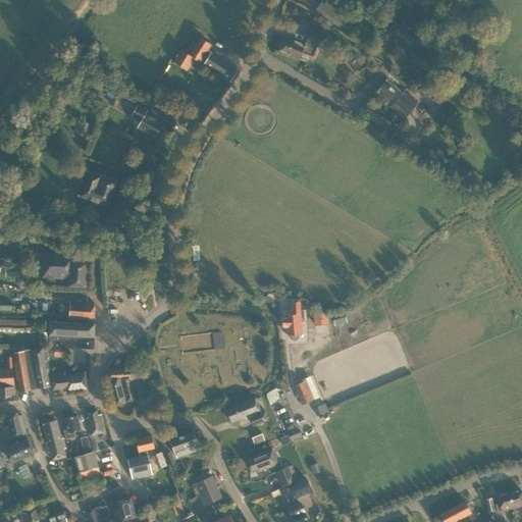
[(323,6),(318,13),(343,30),(347,22),(323,6)]
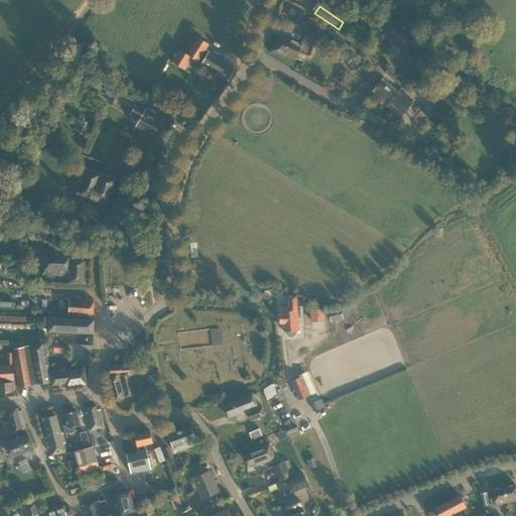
[(407,25),(398,17),(385,32),(391,37),(392,36),(401,45),(409,37),(402,31),(407,25)]
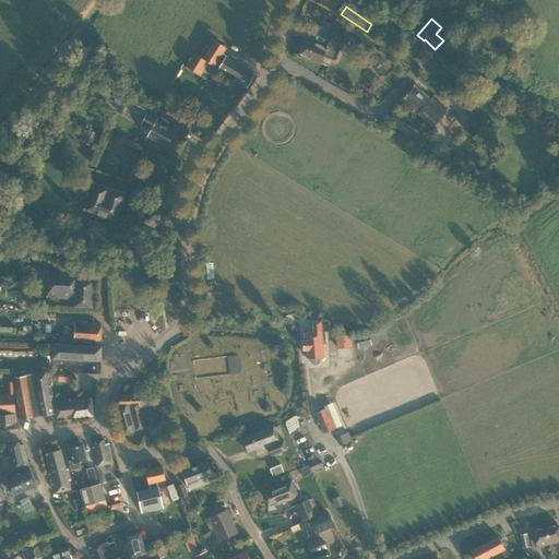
[(325,48),(305,39),(298,56),(307,60),(308,58),(320,63),(323,56),(335,60),(342,45),(329,39),(325,48)]
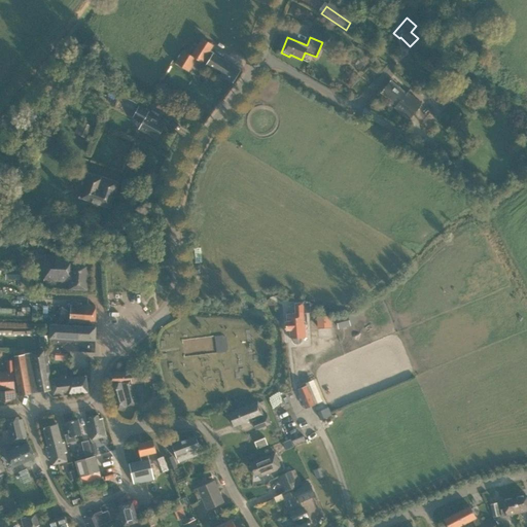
[(190,56),(196,59),(233,82),(240,70),(209,50),(213,45),(202,38),(190,56)]
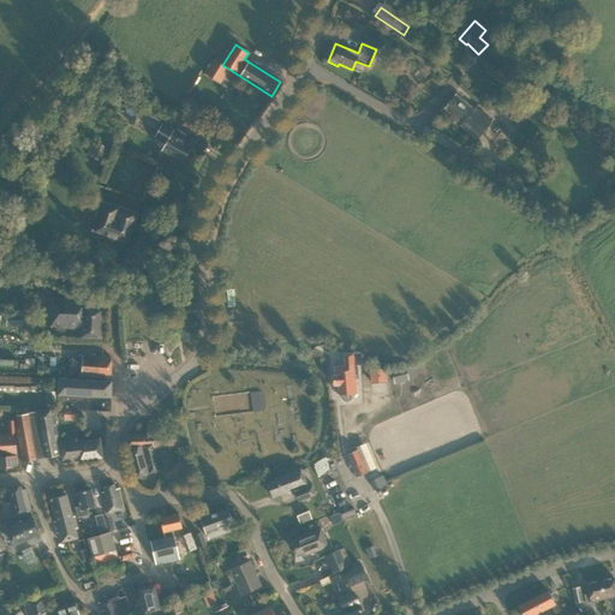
[(418,51),(415,55),(424,61),(427,58),(418,51)]
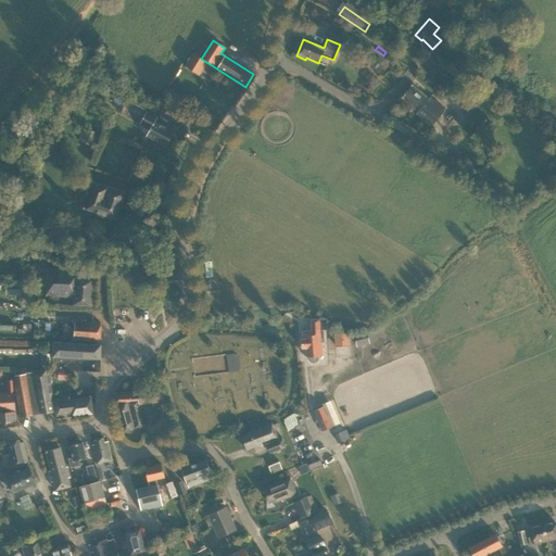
[(199,75),(206,62),(201,59),(192,53),(185,66),(199,75)]
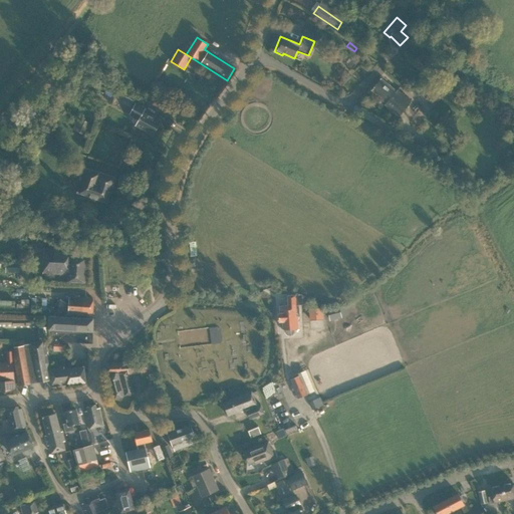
[(418,82),(413,77),(409,82),(414,87),(418,82)]
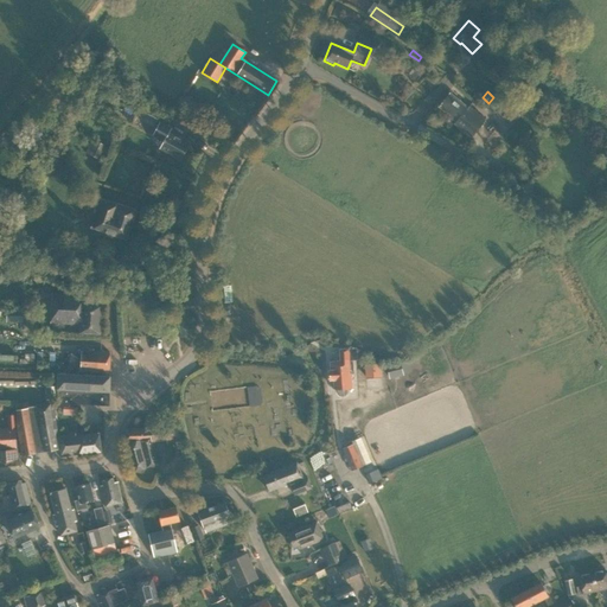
[(468,106),(467,108),(454,96),(453,98),(448,94),(439,106),(449,114),(449,117),(455,122),(454,123),(464,131),(471,136),(485,119),(468,106)]
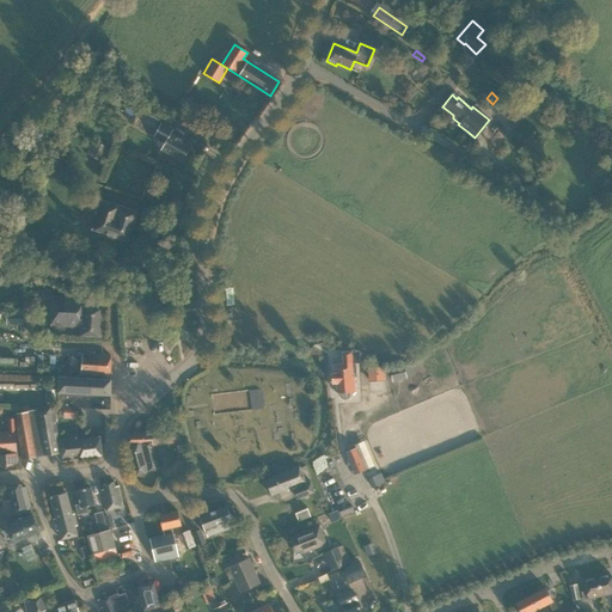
[(524,115),(531,109),(524,99),(515,105),(524,115)]
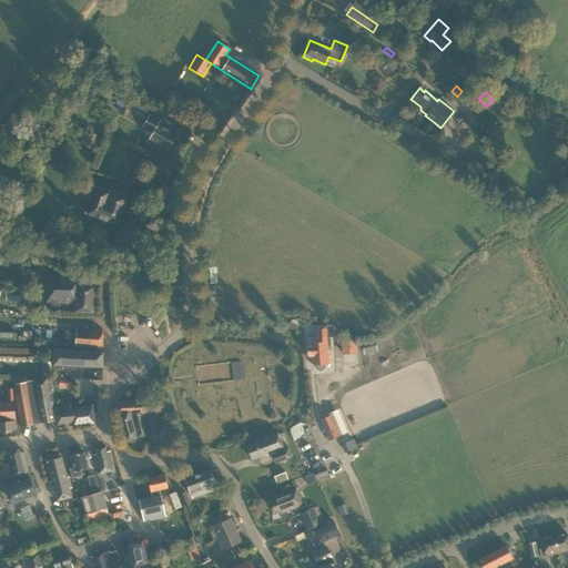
[(114,108),(124,112),(128,107),(123,104),(125,100),(119,98),(114,108)]
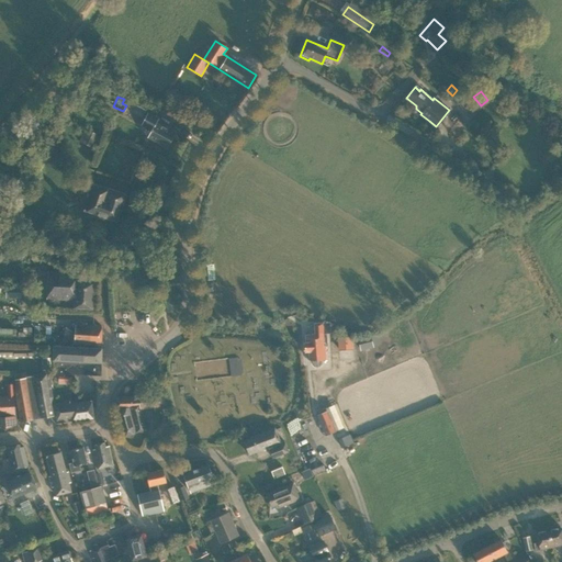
[(133,112),(142,116),(147,108),(132,100),(128,105),(134,109),(133,112)]
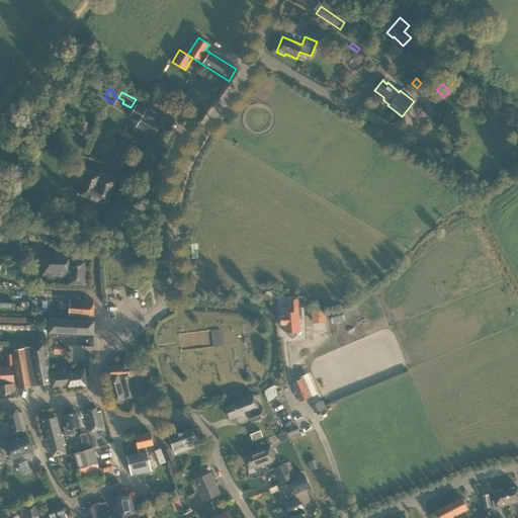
[(146,109),(136,104),(131,114),(140,119),(136,126),(154,136),(161,122),(144,113),(146,109)]
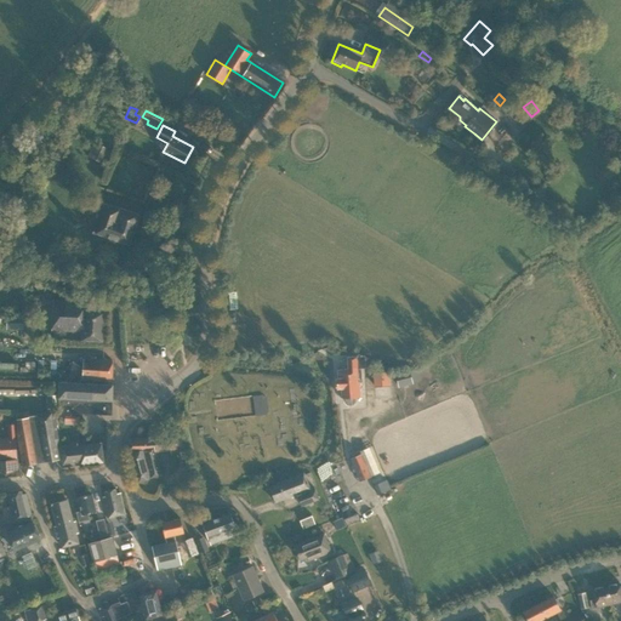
[(93,142),(86,155),(101,164),(103,160),(108,161),(114,148),(107,144),(106,148),(93,142)]
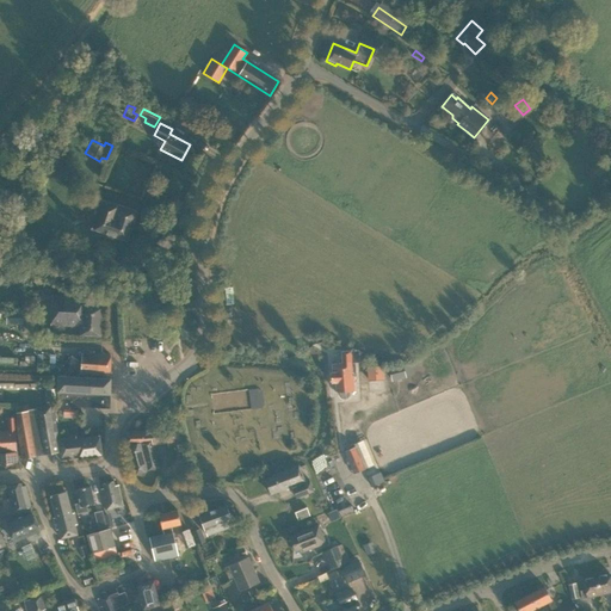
[(504,167),(491,158),(482,170),(497,179),(504,167)]
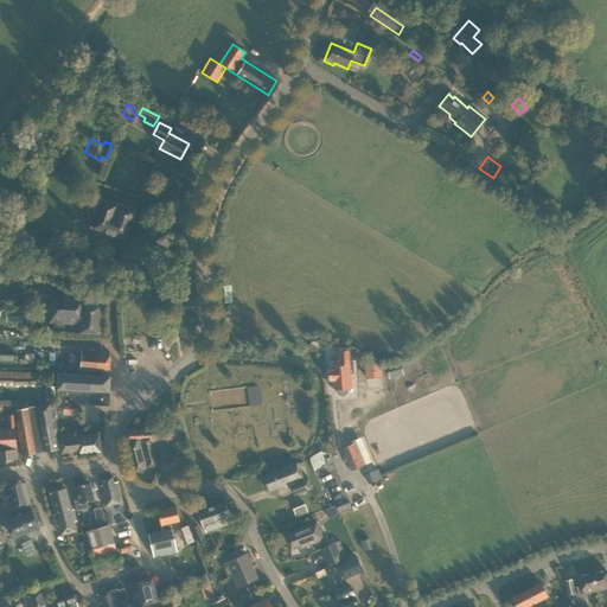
[(136,209),(101,198),(91,228),(126,240),(136,209)]
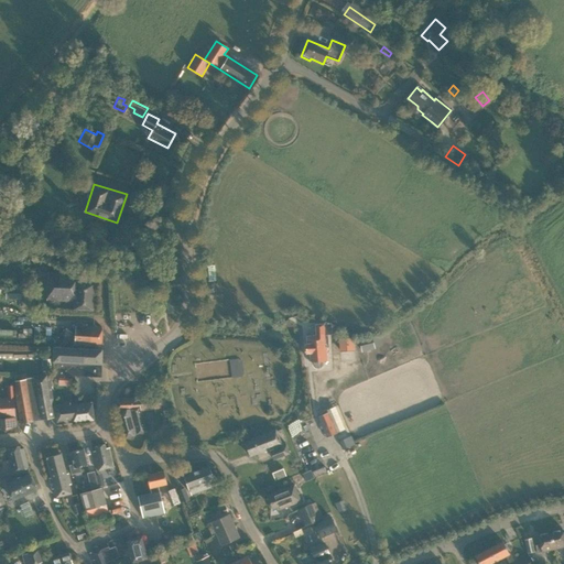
[(77,273),(49,272),(46,300),(75,302),(74,308),(93,310),(94,283),(76,282),(77,273)]
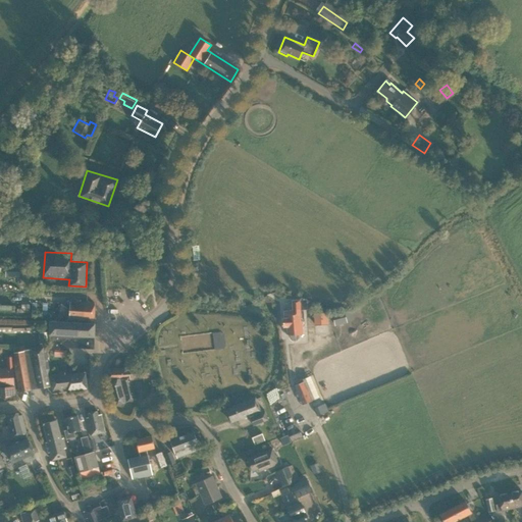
[(134,286),(133,262),(107,263),(109,288),(134,286)]
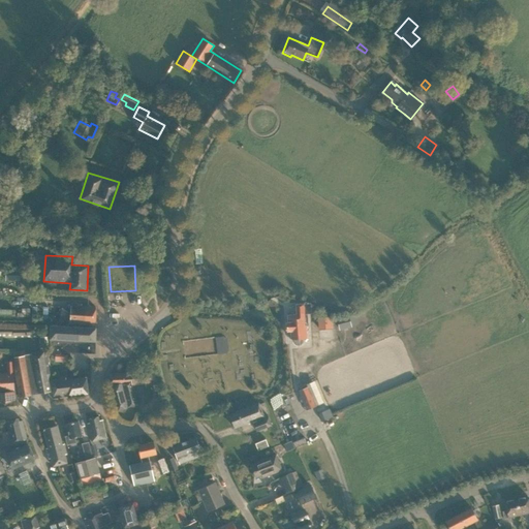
[(4,270),(4,272),(4,278),(4,279),(20,279),(20,270),(4,270)]
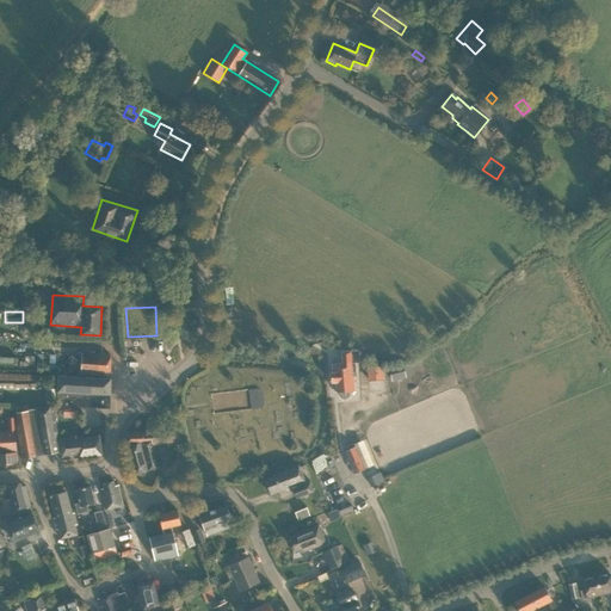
[(335,382),(337,392),(338,392),(338,394),(339,395),(339,396),(340,397),(341,397),(343,399),(344,399),(345,399),(346,399),(347,399),(349,397),(350,396),(350,395),(351,394),(351,393),(351,390),(355,390),(353,376),(356,375),(355,363),(352,363),(351,351),(341,351),(343,363),(332,364),(332,372),(331,372),(332,382),(335,382)]
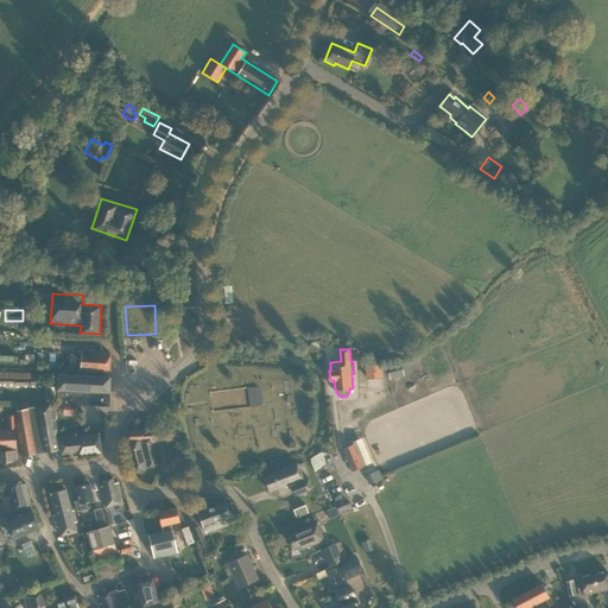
[(109,353),(81,352),(81,354),(71,353),(71,366),(81,367),(80,371),(109,373),(109,353)]
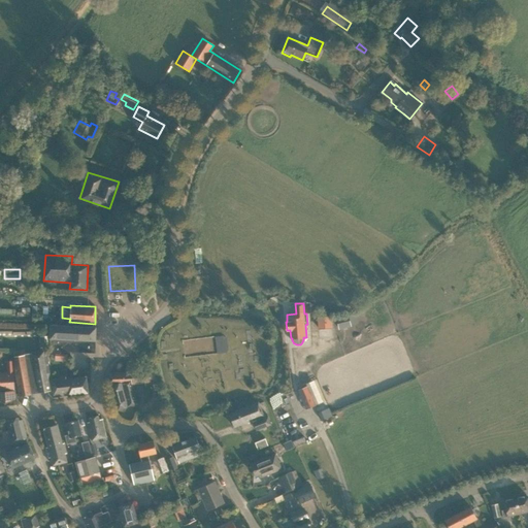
[(330,316),(317,317),(318,329),(331,328),(330,316)]
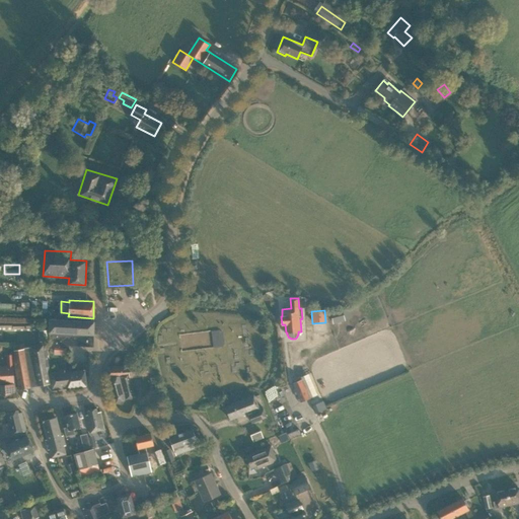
[(334,323),(345,319),(343,313),(331,317),(334,323)]
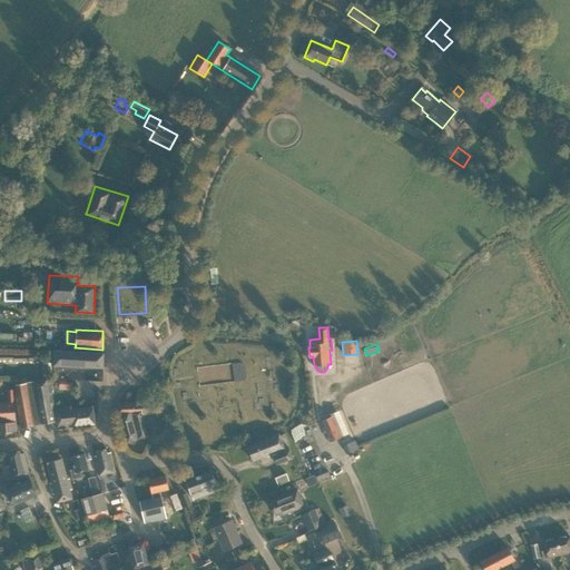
[(76,380),(102,381),(102,367),(102,353),(53,351),(53,373),(53,380),(76,381),(76,380)]
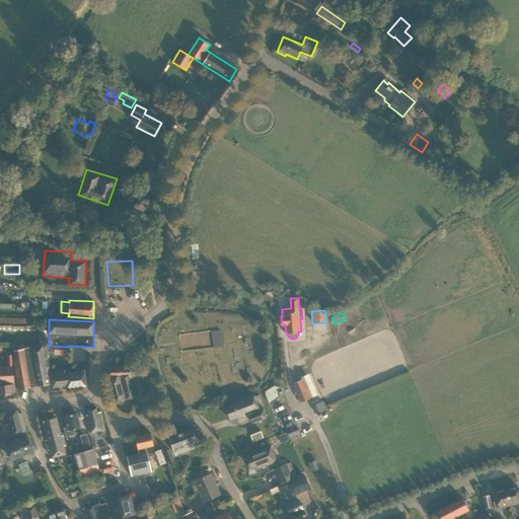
[(212,330),(215,346),(225,345),(223,328),(212,330)]
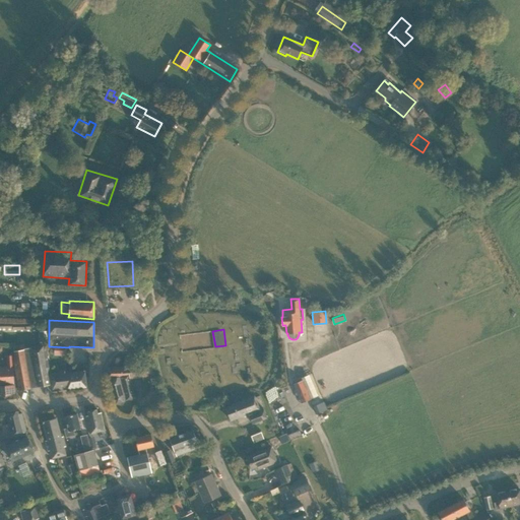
[(64,372),(49,374),(45,345),(14,350),(14,362),(18,389),(51,384),(52,391),(66,389),(67,390),(86,387),(84,371),(64,374),(64,372)]
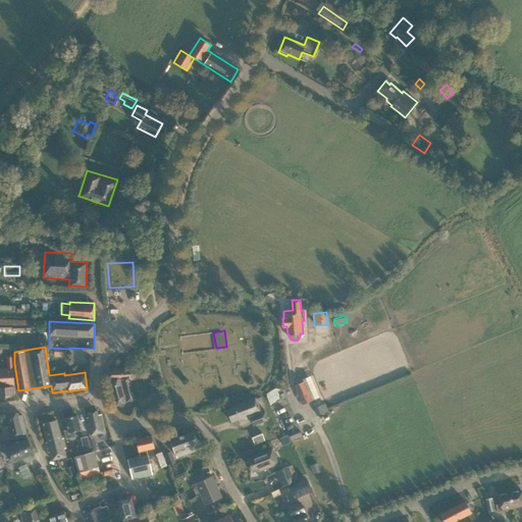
[(15,395),(12,356),(6,357),(7,368),(0,367),(0,393),(0,394),(1,397),(10,396),(10,395),(15,395)]
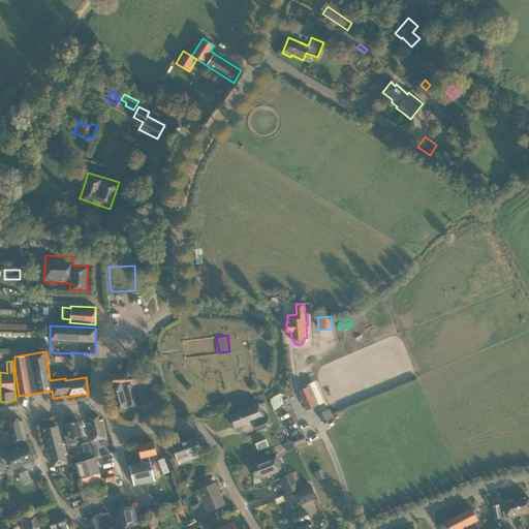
[(145,383),(146,387),(157,384),(154,372),(109,373),(111,386),(109,387),(115,410),(137,404),(132,385),(145,383)]
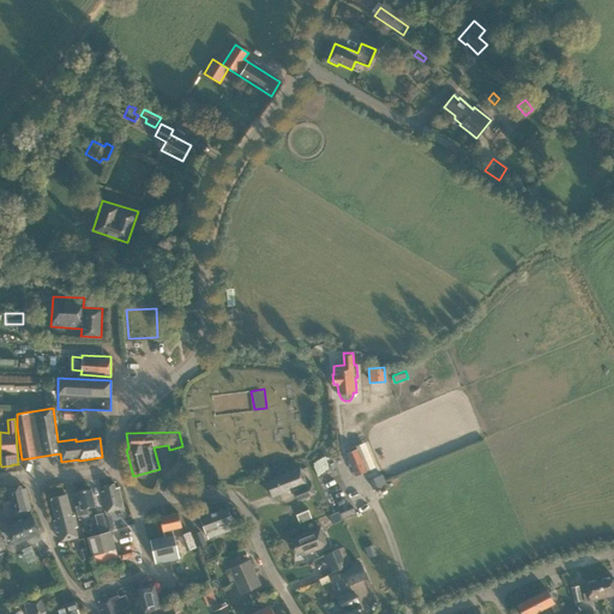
[(355,475),(368,470),(374,467),(365,443),(355,446),(356,450),(347,453),(355,475)]
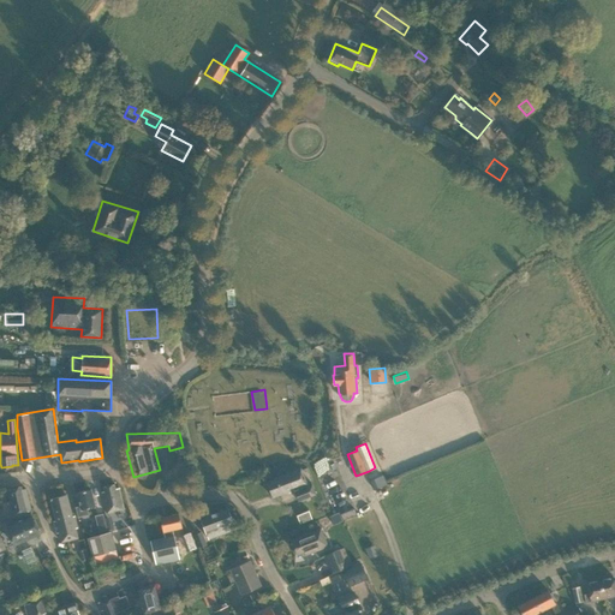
[(293,490),(294,491),(294,490),(298,500),(316,493),(311,481),(306,482),(300,469),(275,478),(276,479),(267,483),(272,497),(285,493),(286,493),(293,490)]
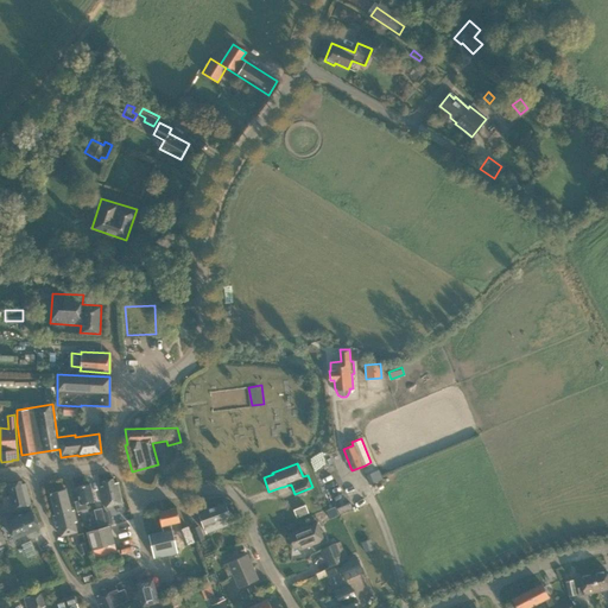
[(118,482),(114,483),(113,479),(102,481),(103,486),(100,486),(105,507),(122,504),(118,482)]
